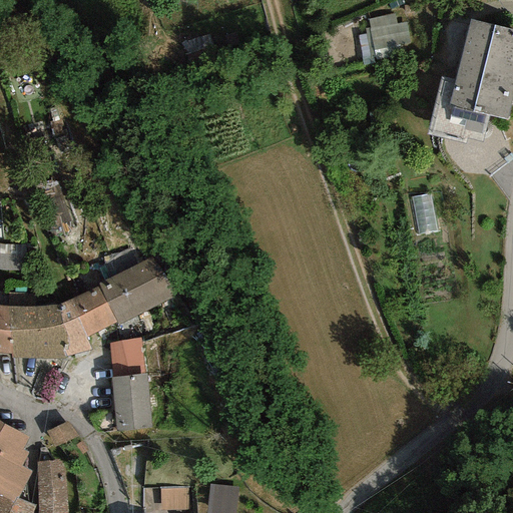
[(368,58),(409,51),(402,11),(362,17),(368,58)]
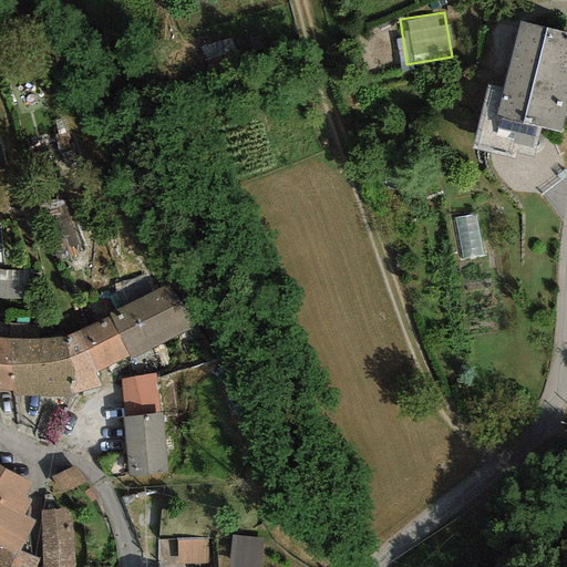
[(566,94),(566,45),(513,33),(492,129),(556,143),(566,94)]
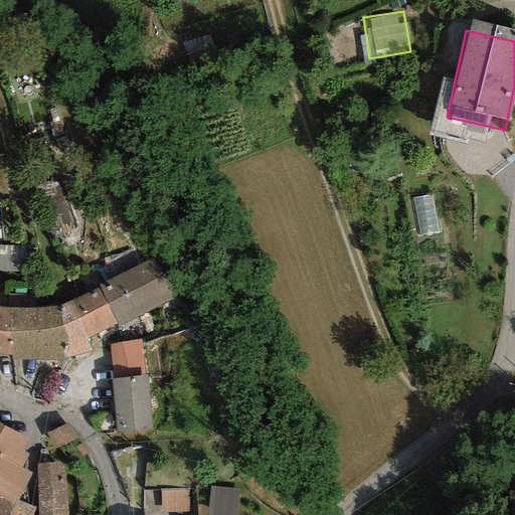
[(0,242),(0,267),(23,268),(23,242),(0,242)]
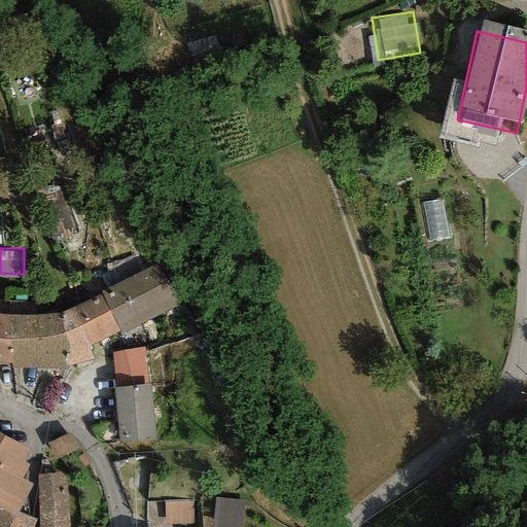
[(49,319),(0,318),(0,371),(64,373),(148,331),(125,283),(49,319)]
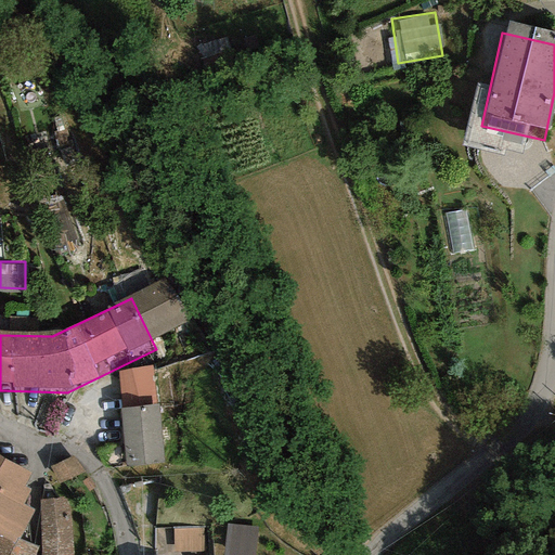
[(123,407),(126,463),(166,461),(163,404),(123,407)]
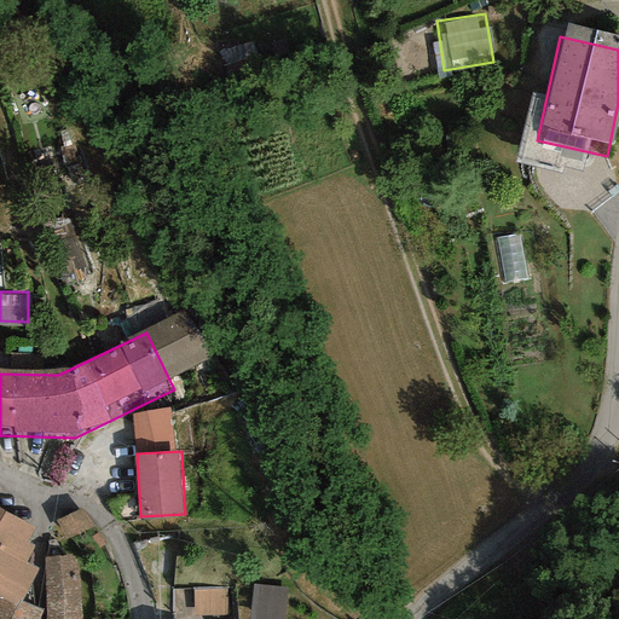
[(36,539),(0,522),(0,618),(39,618),(40,618),(7,602),(36,539)]
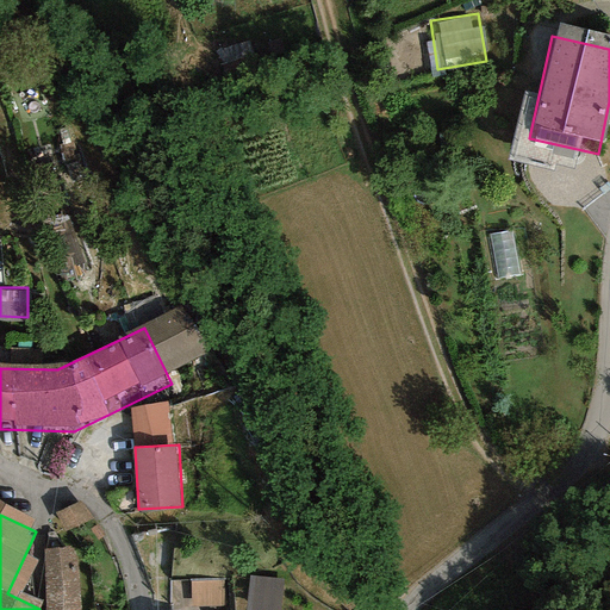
[(87,609),(91,561),(48,558),(43,609),(87,609)]
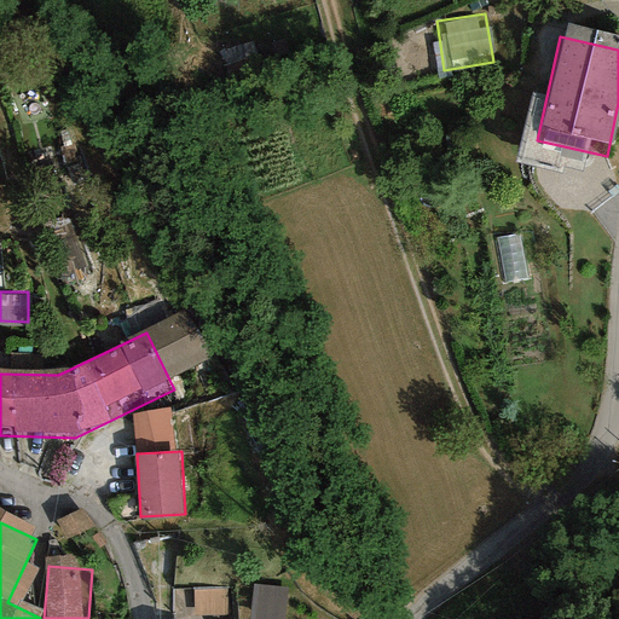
[(229,583),(194,585),(195,614),(231,612),(229,583)]
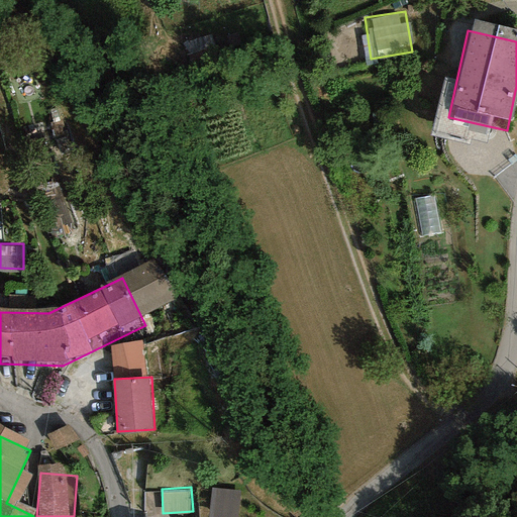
[(240,516),(240,489),(213,489),(212,516),(240,516)]
